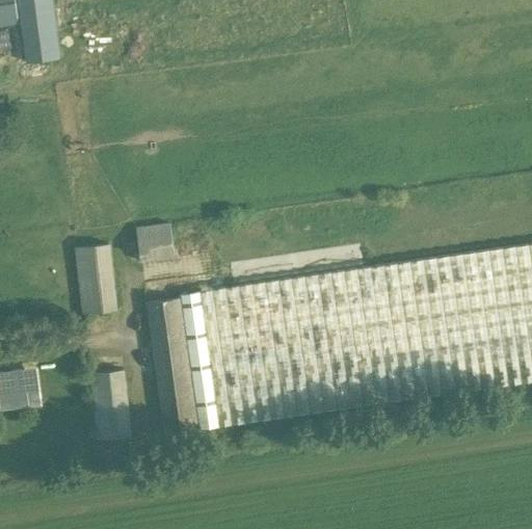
[(0,0),(0,28),(17,27),(14,0),(0,0)]
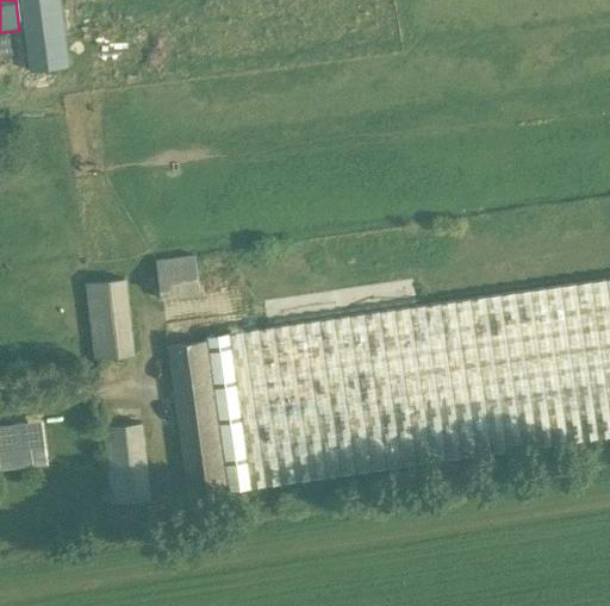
[(20,0),(30,73),(69,68),(60,0),(20,0)]
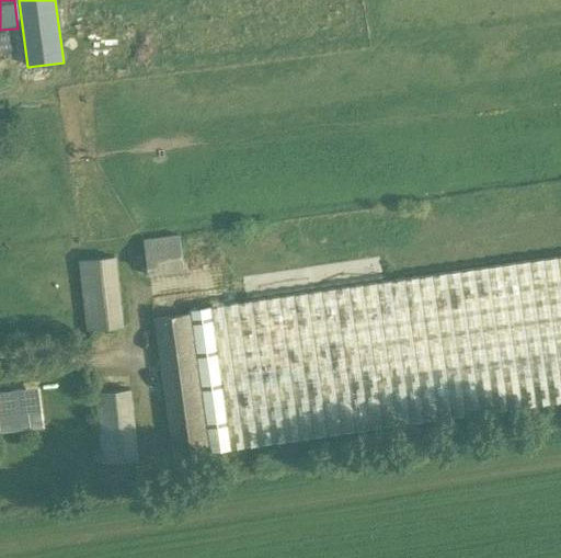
[(0,58),(2,59),(2,57),(11,56),(8,35),(0,35),(0,58)]
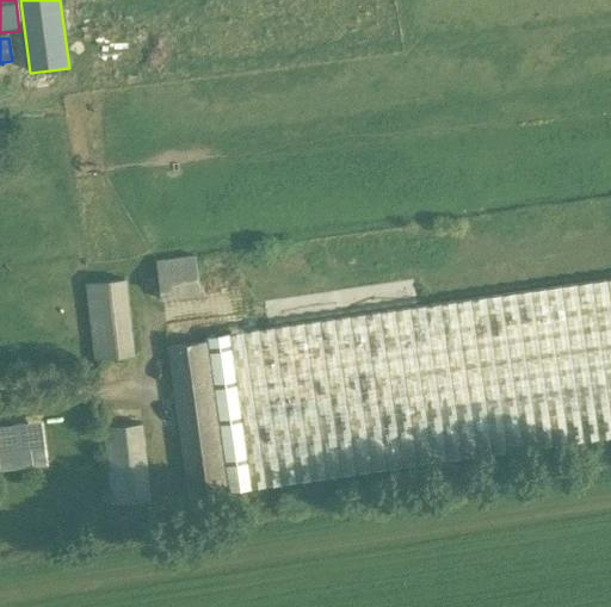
[(155,264),(161,304),(199,297),(195,258),(155,264)]
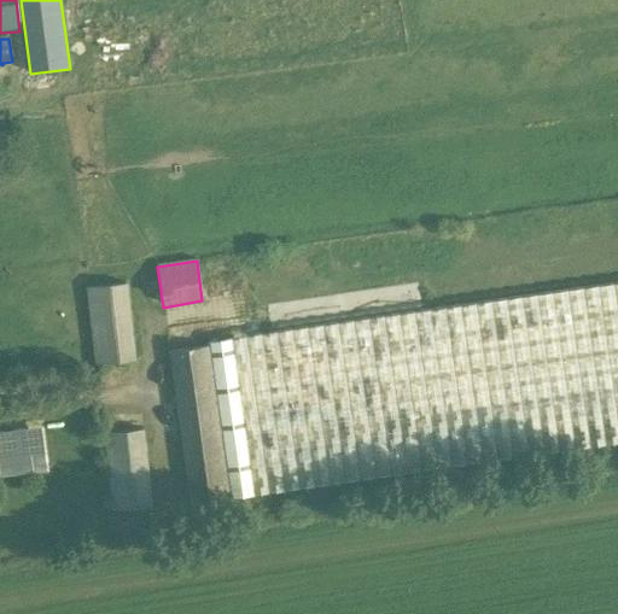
[(86,291),(95,368),(136,362),(128,284),(86,291)]
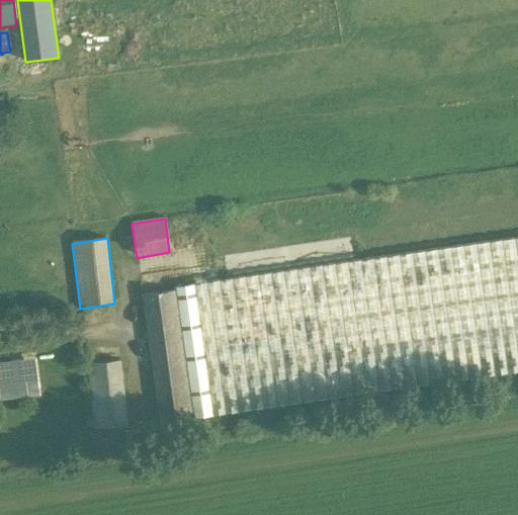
[(517,238),(168,287),(168,292),(142,295),(163,439),(196,434),(194,420),(517,374),(517,238)]
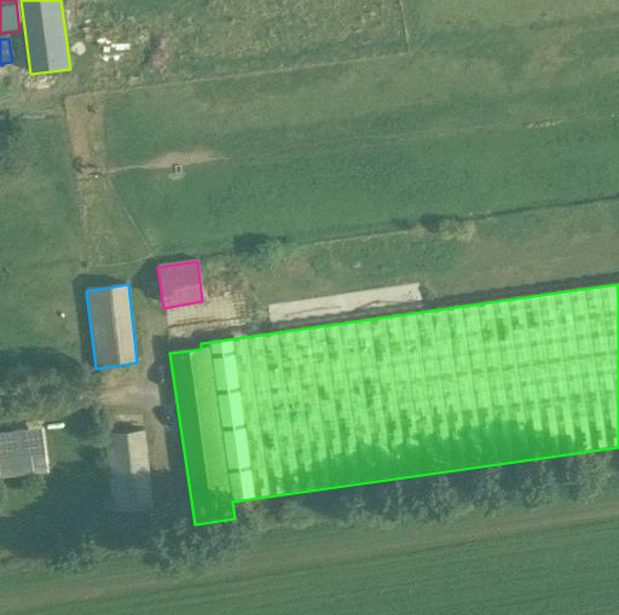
[(144,431),(104,435),(111,514),(152,509),(144,431)]
